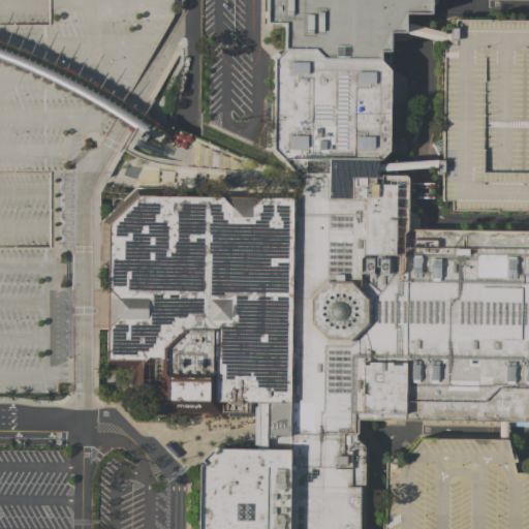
[(0,0),(174,0),(175,14),(98,146),(86,165),(74,181),(72,393),(0,393),(0,0)]
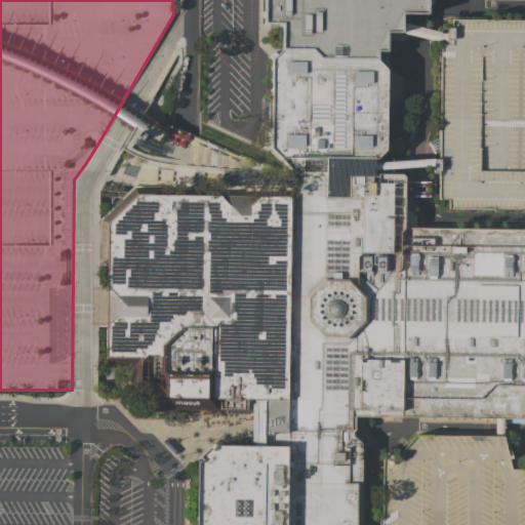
[(388,62),(273,57),(284,48),(285,26),(268,26),(268,0),(430,0),(430,17),(404,17),(402,27),(401,35),(391,36),(388,62)]
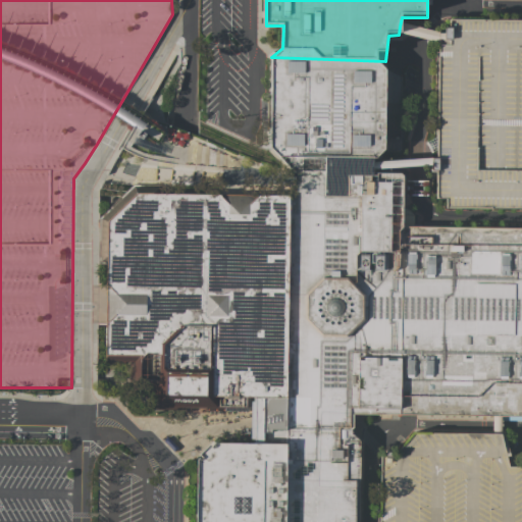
[(449,21),(521,21),(521,211),(445,211),(445,201),(436,201),(436,161),(437,45),(449,45),(449,21)]
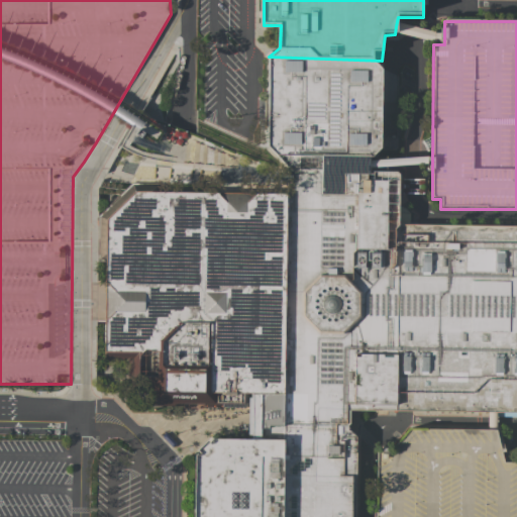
[(516,226),(400,223),(397,172),(371,173),(375,165),(382,149),(382,61),(333,59),(269,57),(271,161),(288,171),(288,178),(288,195),(282,395),(246,394),(246,401),(247,415),(247,438),(284,440),(283,478),(282,516),(352,516),(353,429),(343,420),(346,417),(346,411),(346,404),(492,409),(516,409),(516,226)]
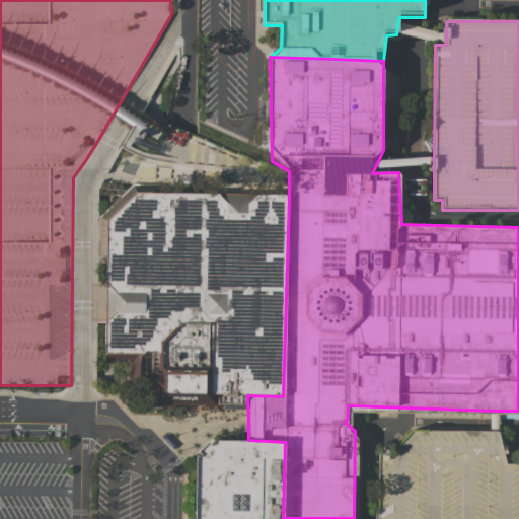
[(247,402),(247,395),(283,396),(286,304),(289,196),(135,192),(104,219),(99,378),(160,380),(159,400),(247,402)]
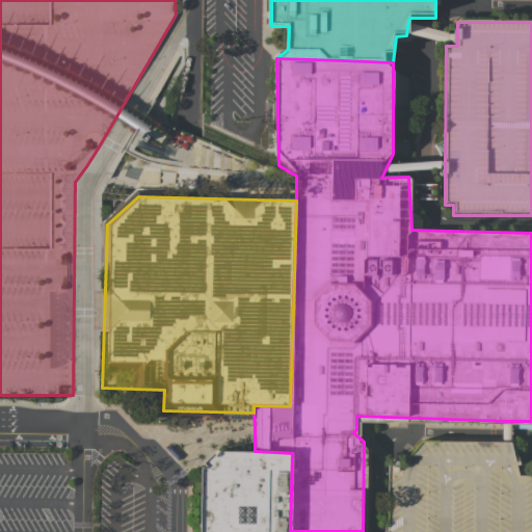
[(531,531),(531,476),(517,476),(508,444),(506,444),(420,441),(402,460),(387,460),(386,531),(531,531)]
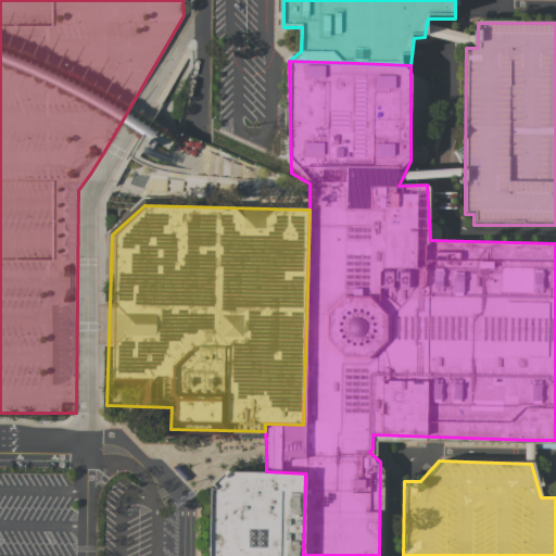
[(303,555),(305,474),(266,471),(225,471),(209,485),(209,555),(303,555)]
